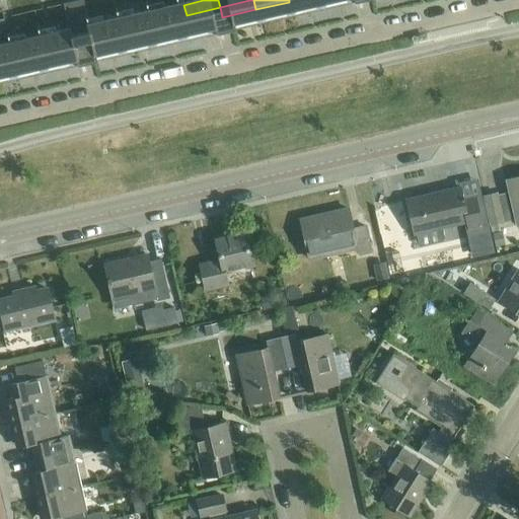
[(292,12),(325,4),(323,0),(296,0),(289,2),(292,12)]
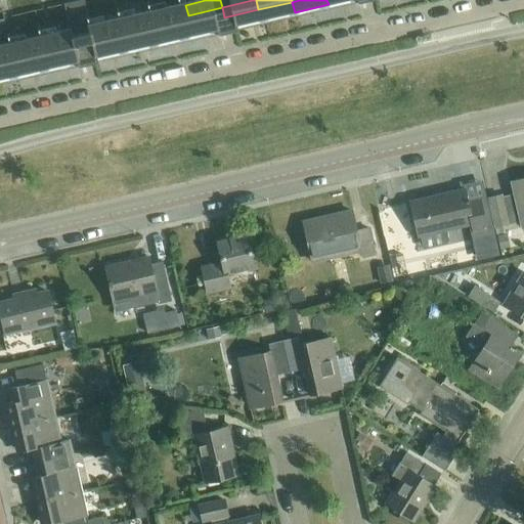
[(261,19),(295,12),(292,2),(258,9),(261,19)]
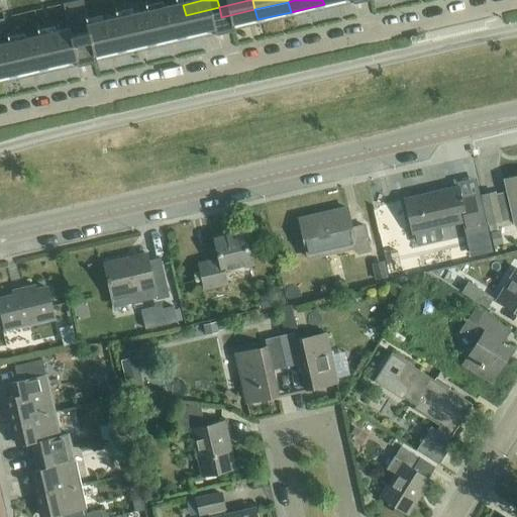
[(67,32),(83,28),(87,27),(81,3),(62,8),(67,32)]
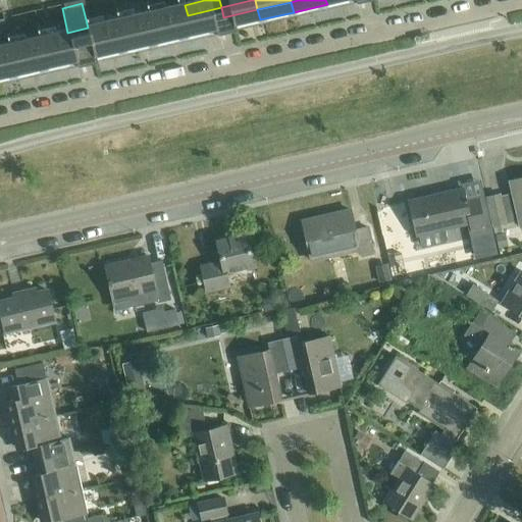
[(188,15),(185,5),(151,12),(154,22),(188,15)]
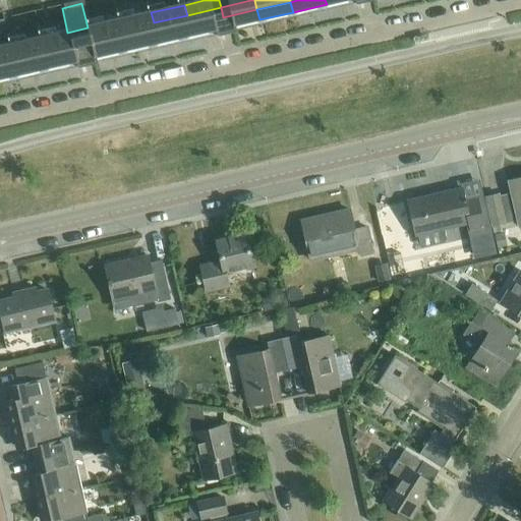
[(187,15),(189,25),(223,17),(221,7),(187,15)]
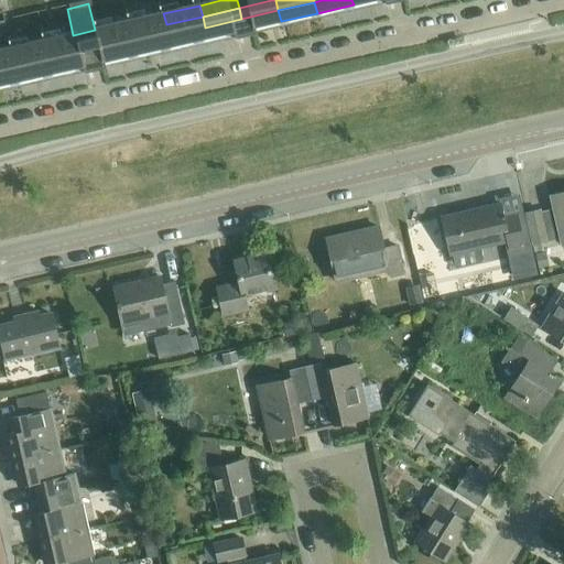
[(256,28),(281,21),(278,10),(241,19),(245,30),(256,28)]
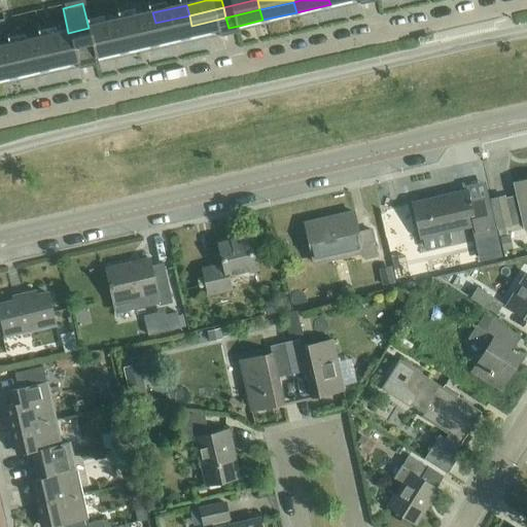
[(155,23),(152,12),(118,21),(121,31),(155,23)]
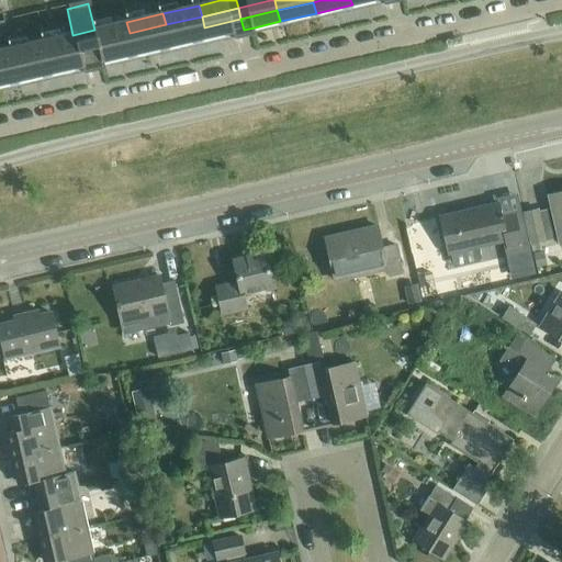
[(166,24),(168,36),(204,27),(202,17),(166,24)]
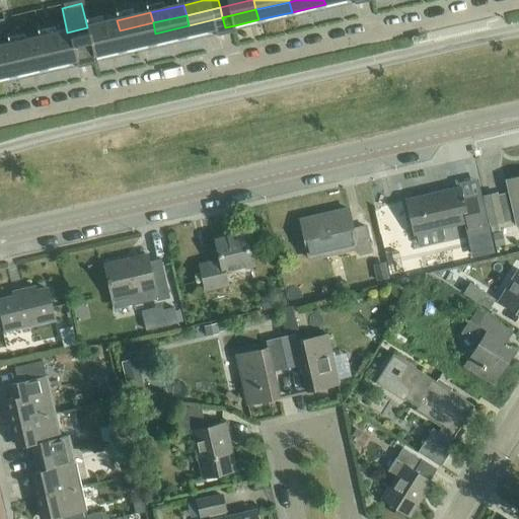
[(215,30),(225,27),(222,17),(189,25),(191,35),(215,30)]
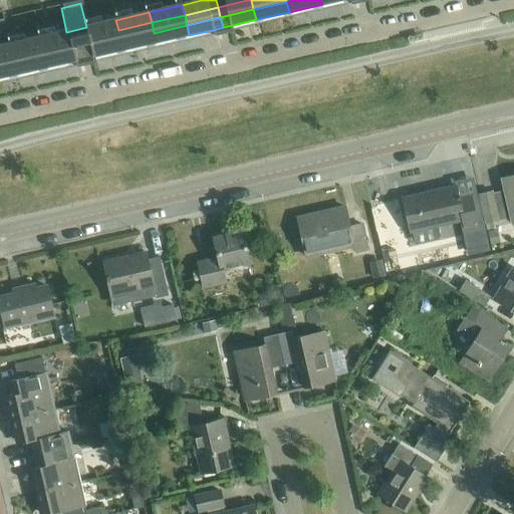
[(118,30),(115,20),(86,27),(82,28),(84,38),(118,30)]
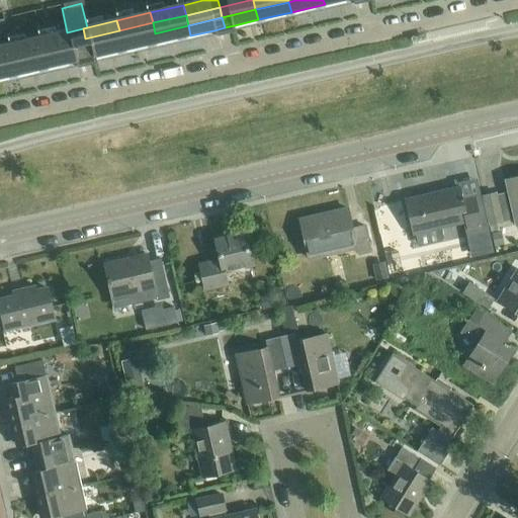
[(37,26),(40,38),(50,36),(58,34),(56,22),(37,26)]
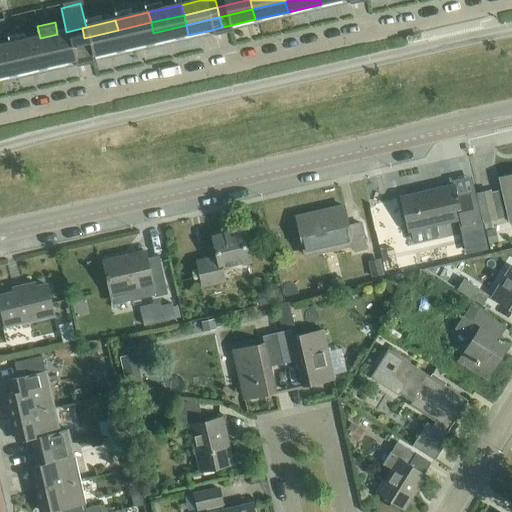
[(118,30),(120,40),(153,33),(151,22),(118,30)]
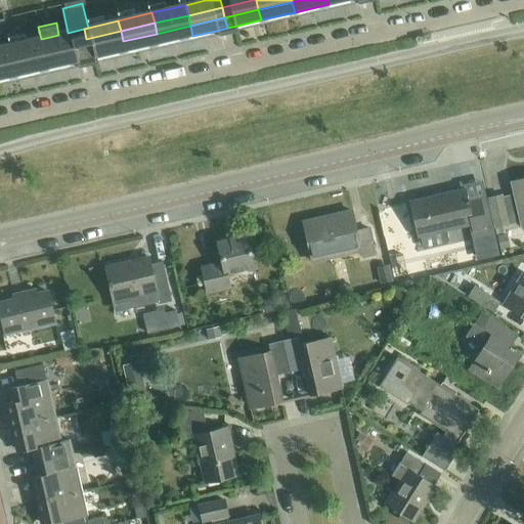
[(157,34),(159,44),(192,36),(190,26),(157,34)]
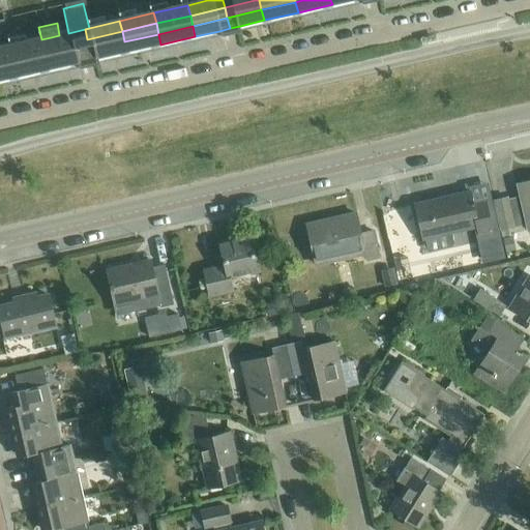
[(241,32),(240,26),(230,28),(219,31),(221,36),(241,32)]
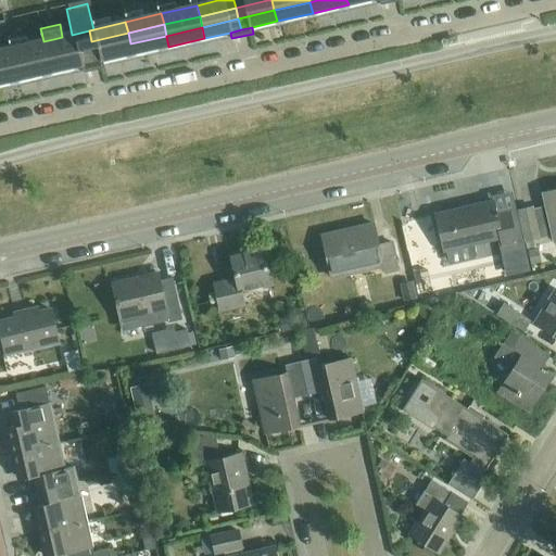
[(89,30),(72,35),(62,37),(53,39),(55,50),(91,41),(89,30)]
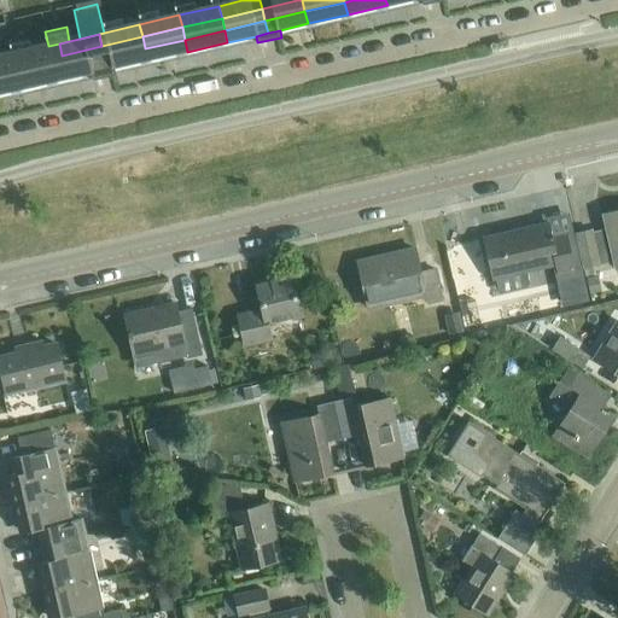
[(30,35),(9,40),(11,54),(19,52),(33,50),(30,35)]
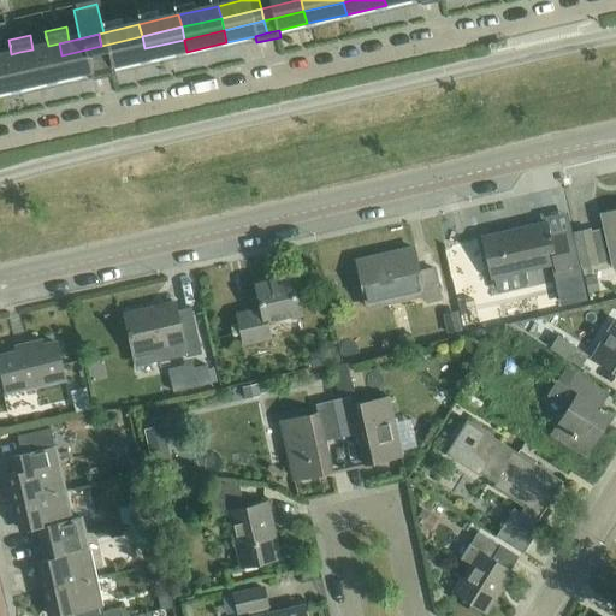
[(101,46),(105,58),(144,48),(142,36),(101,46)]
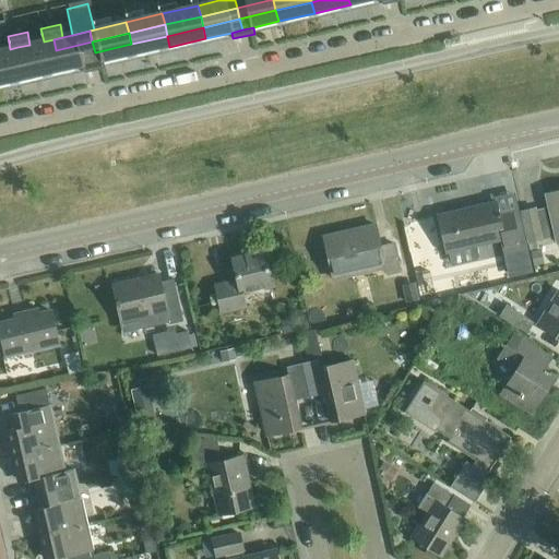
[(131,44),(133,55),(169,47),(167,36),(131,44)]
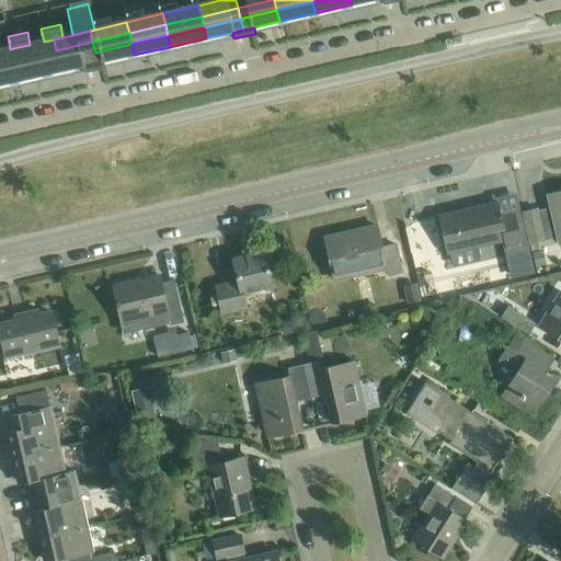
[(44,42),(30,45),(18,47),(20,58),(56,50),(54,39),(44,42)]
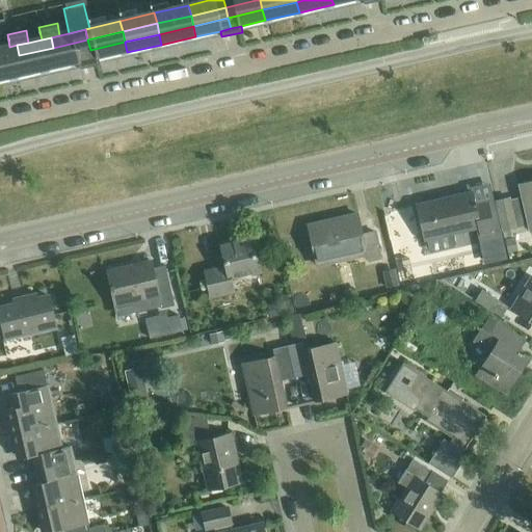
[(56,58),(90,50),(87,40),(53,48),(56,58)]
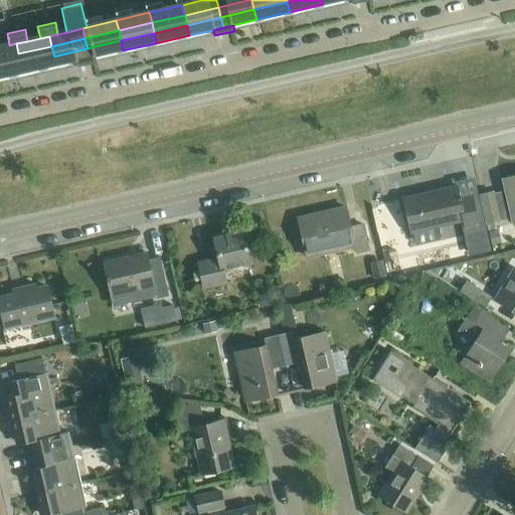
[(96,57),(123,50),(121,40),(88,48),(90,58),(96,57)]
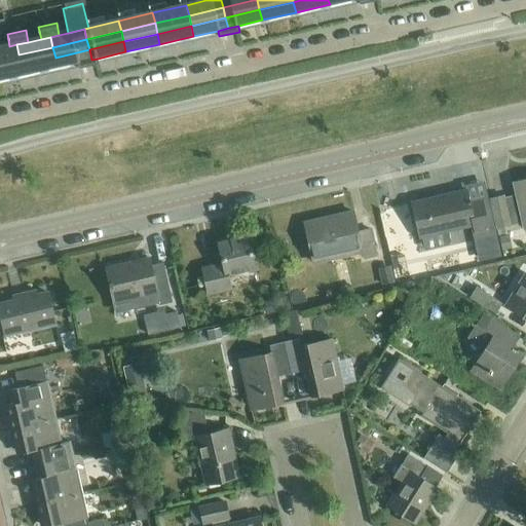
[(16,44),(9,46),(0,48),(0,59),(19,54),(16,44)]
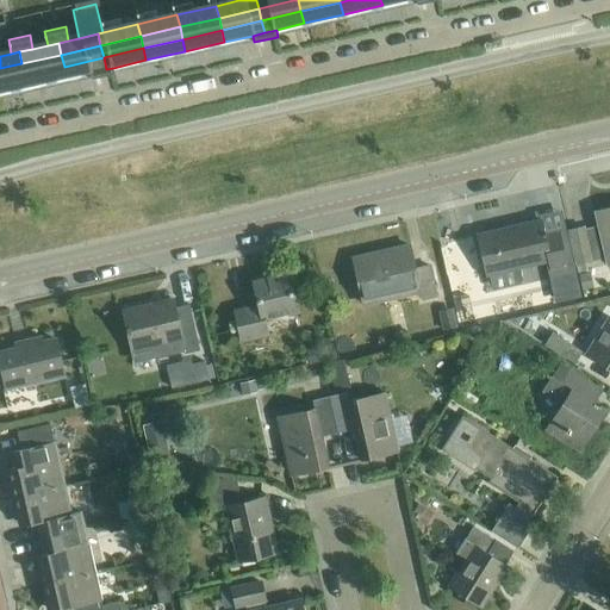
[(25,76),(64,67),(61,55),(22,63),(25,76)]
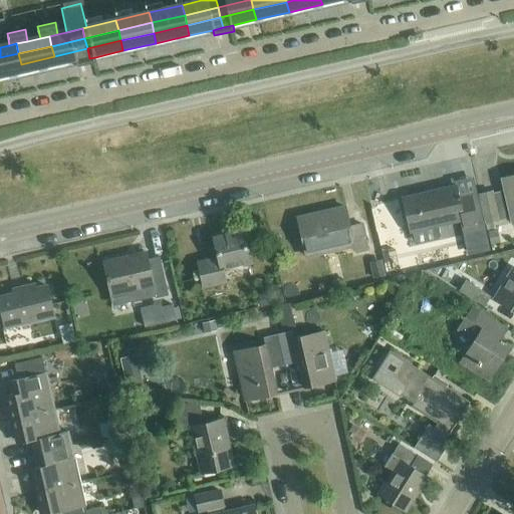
[(56,66),(75,62),(89,58),(87,48),(54,56),(56,66)]
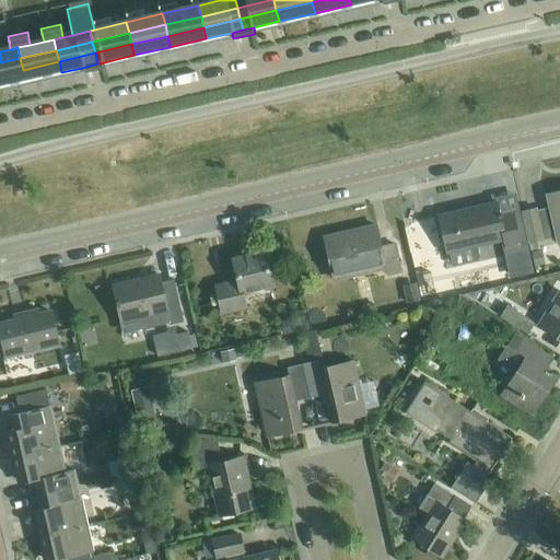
[(0,74),(23,70),(20,58),(0,62),(0,74)]
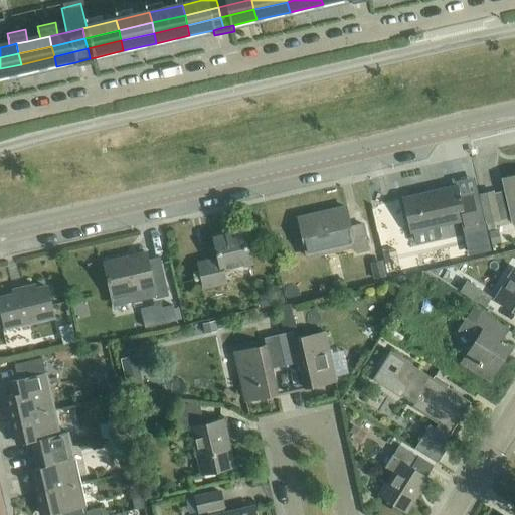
[(21,64),(23,74),(56,66),(54,56),(21,64)]
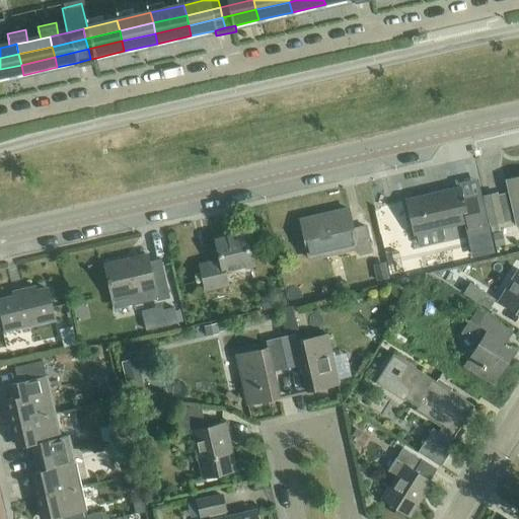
[(97,64),(96,58),(90,59),(76,63),(77,68),(97,64)]
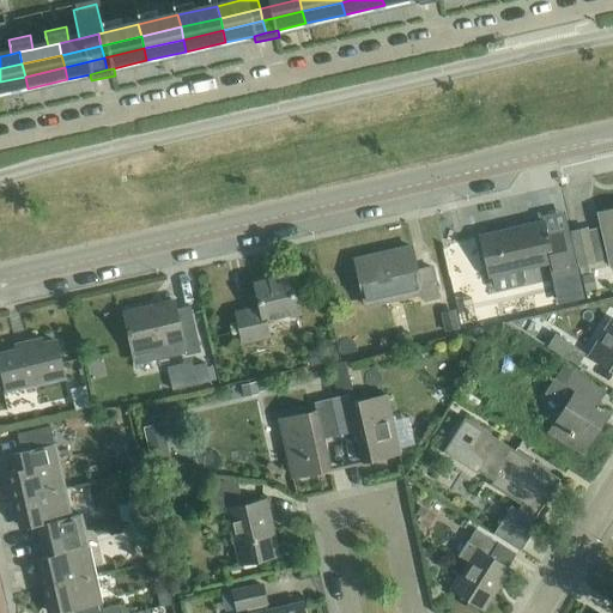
[(0,95),(28,89),(25,77),(0,82),(0,95)]
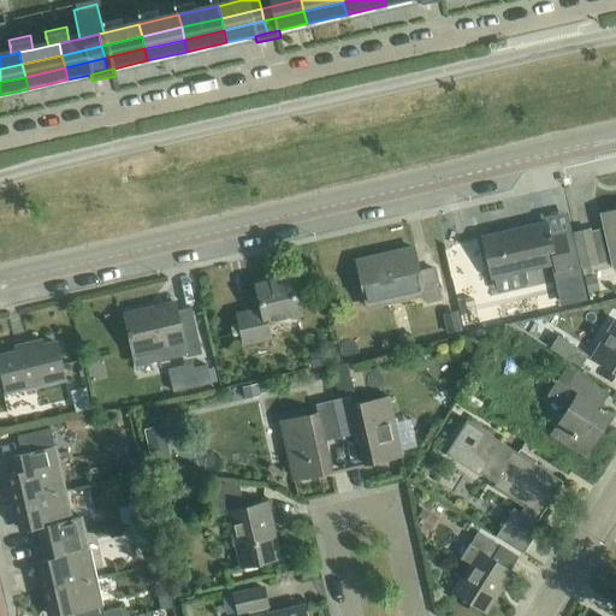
[(615,212),(603,215),(606,230),(591,234),(590,232),(574,236),(584,274),(593,272),(591,266),(612,260),(615,268),(615,267),(615,212)]
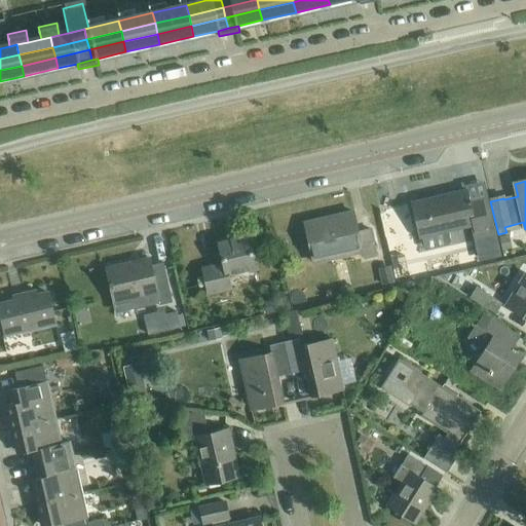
[(440,197),(412,203),(420,239),(474,227),(476,233),(489,230),(482,201),(468,203),(465,191),(454,193),(454,195),(440,198),(440,197)]
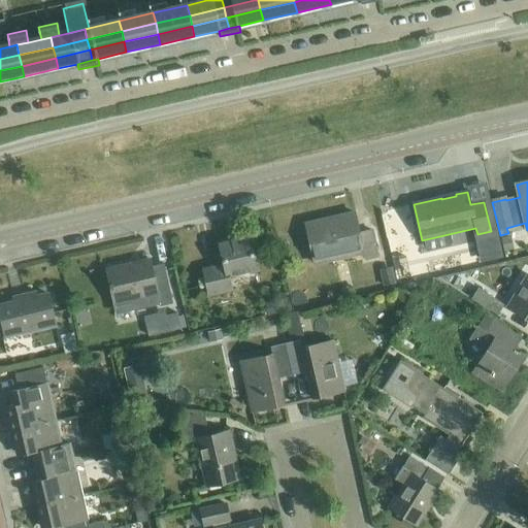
[(363,259),(376,256),(371,232),(359,235),(354,213),(305,225),(315,264),(362,254),(363,259)]
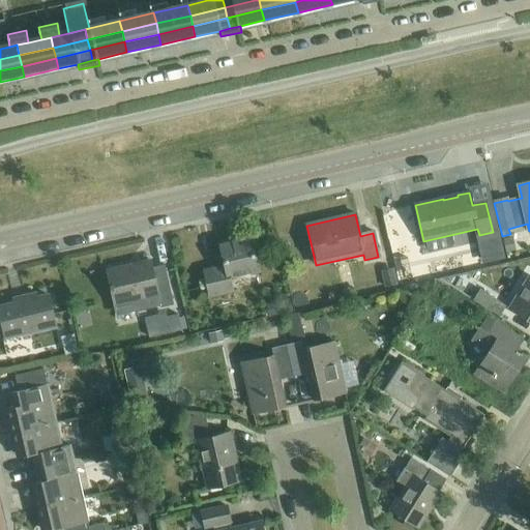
[(229,277),(258,271),(249,239),(222,245),(226,266),(204,271),(210,297),(233,292),(229,277)]
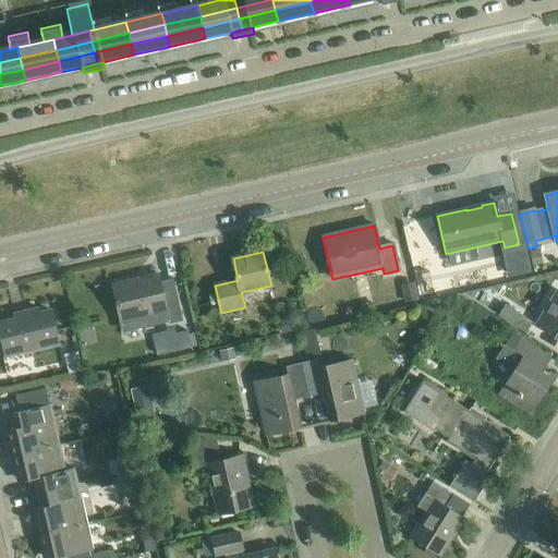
[(158,275),(112,286),(123,331),(155,324),(153,313),(166,311),(168,320),(169,325),(183,322),(174,286),(161,289),(158,275)]
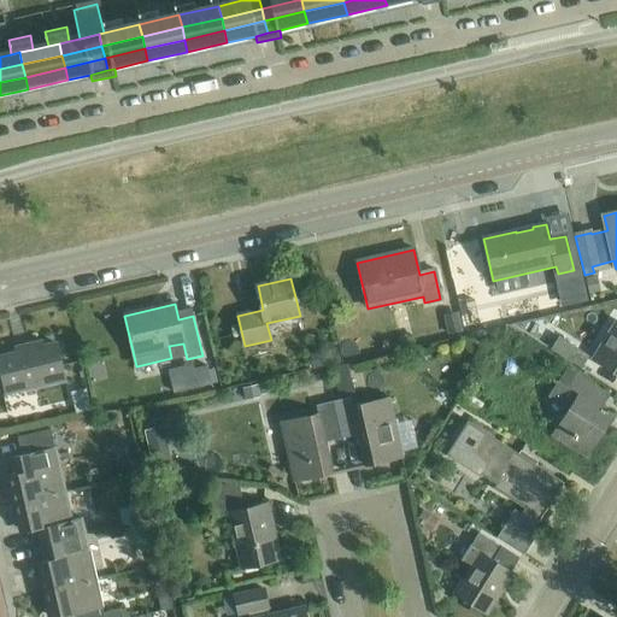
[(616,322),(593,359),(616,374),(616,322)]
